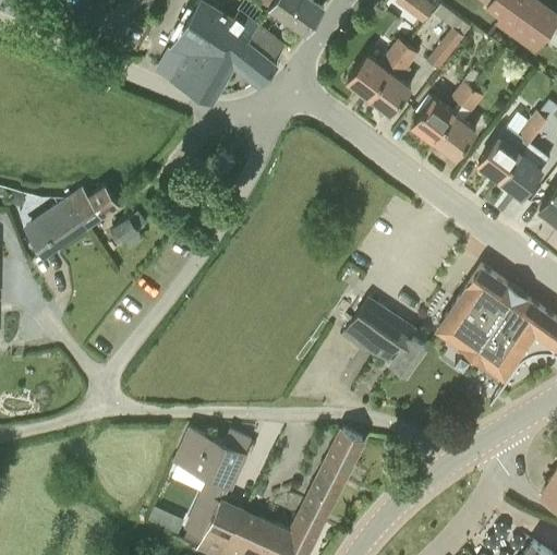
[(200,0),(197,0),(168,50),(156,71),(170,79),(207,98),(207,97),(231,56),(262,81),(276,63),(269,59),(245,41),(256,25),(255,24),(237,12),(232,20),(226,15),(200,0)]
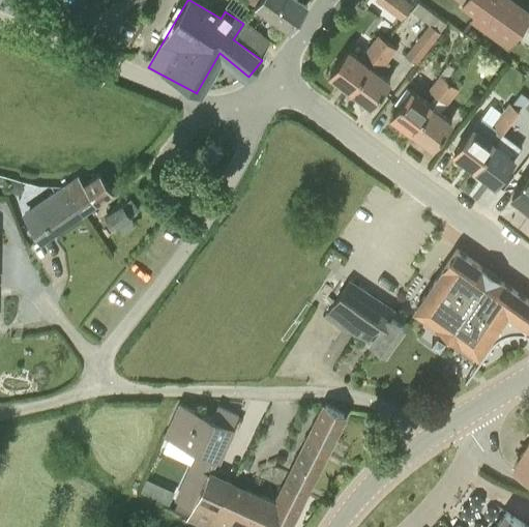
[(255,7),(259,0),(246,0),(245,2),(254,8),(255,7)]
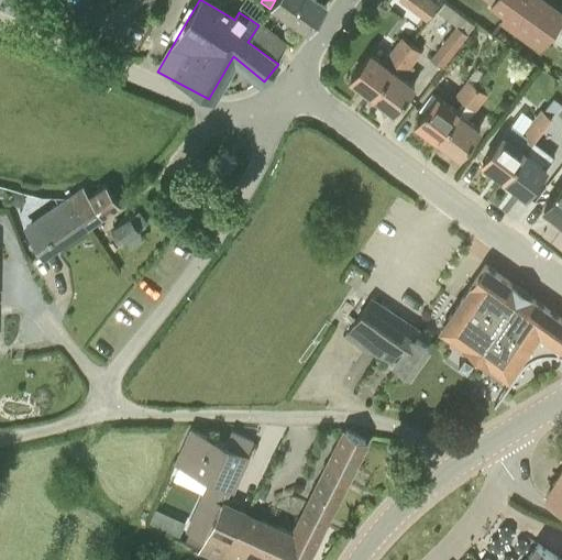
[(275,0),(271,8),(308,33),(326,8),(312,0),(275,0)]
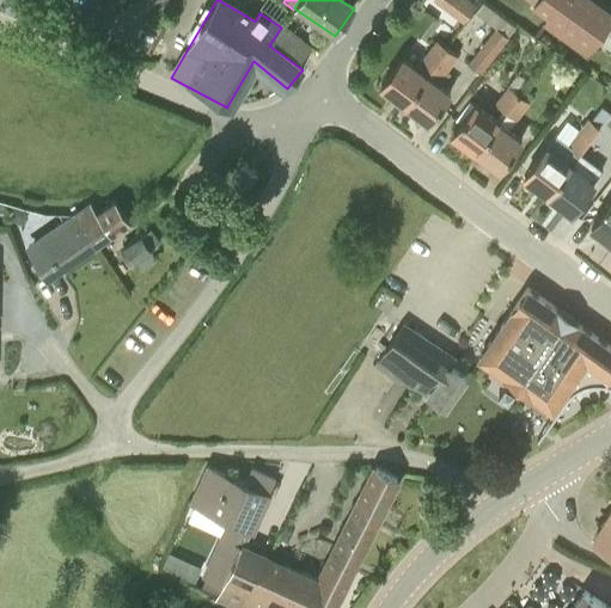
[(474,7),(464,0),(434,0),(434,1),(462,22),(474,7)]
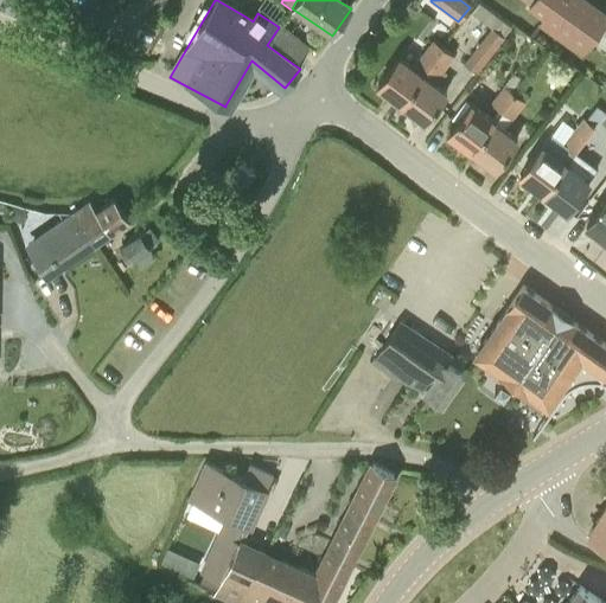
[(605,17),(581,0),(523,0),(530,5),(528,6),(555,25),(555,31),(556,36),(560,39),(567,42),(575,40),(586,47),(605,19),(605,17)]
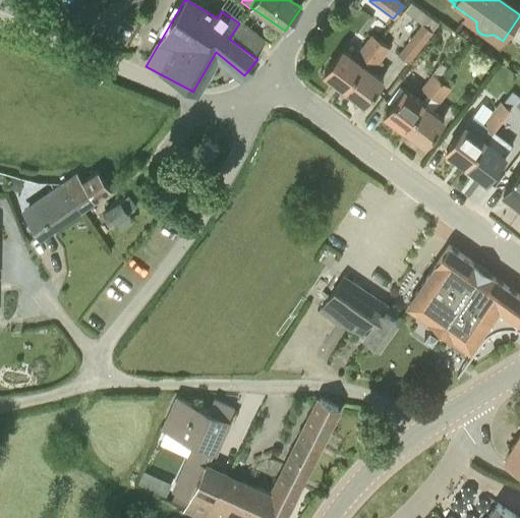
[(430,34),(431,35),(439,25),(410,3),(403,12),(421,26),(430,34)]
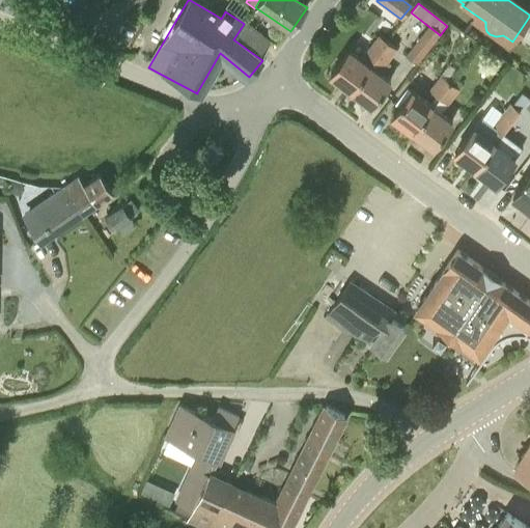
[(268,42),(252,29),(244,24),(233,39),(256,56),(268,42)]
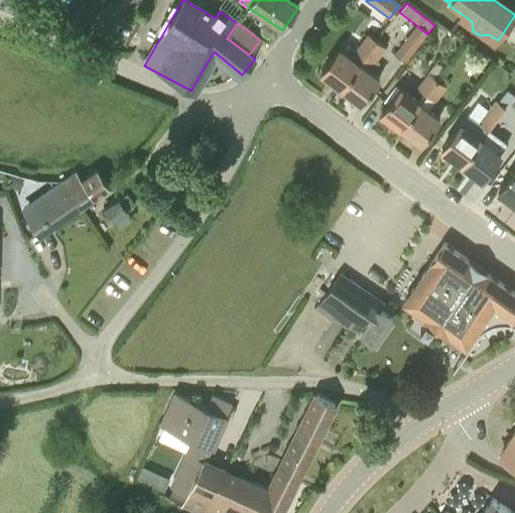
[(394,56),(403,63),(426,33),(417,26),(394,56)]
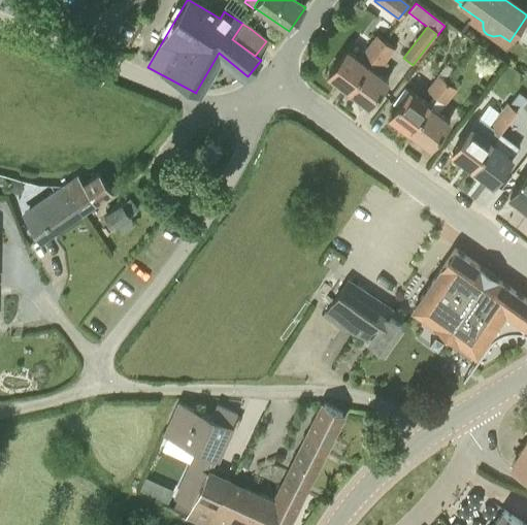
[(348,90),(384,42),(375,36),(358,60),(347,51),(328,75),(348,90)]
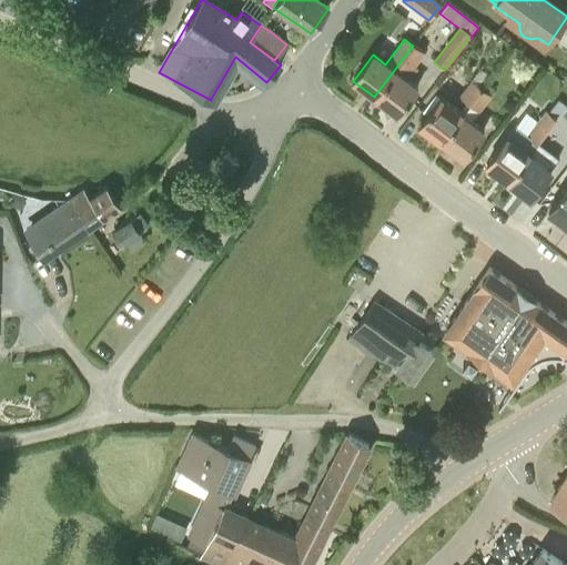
[(374,97),(396,114),(417,87),(408,80),(416,70),(413,67),(423,53),(413,46),(374,97)]
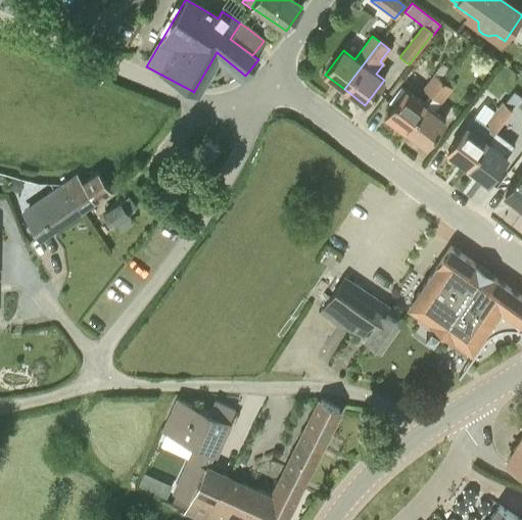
[(431,99),(443,83),(433,76),(421,92),(431,99)]
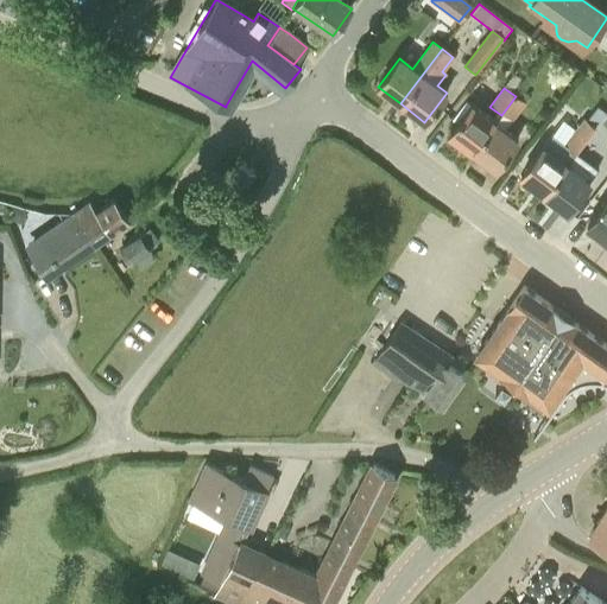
[(516,96),(501,115),(512,124),(525,105),(516,96)]
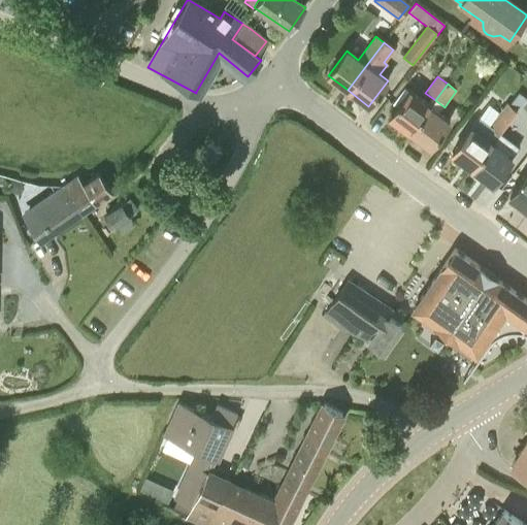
[(430,107),(419,99),(408,91),(389,117),(409,132),(430,107)]
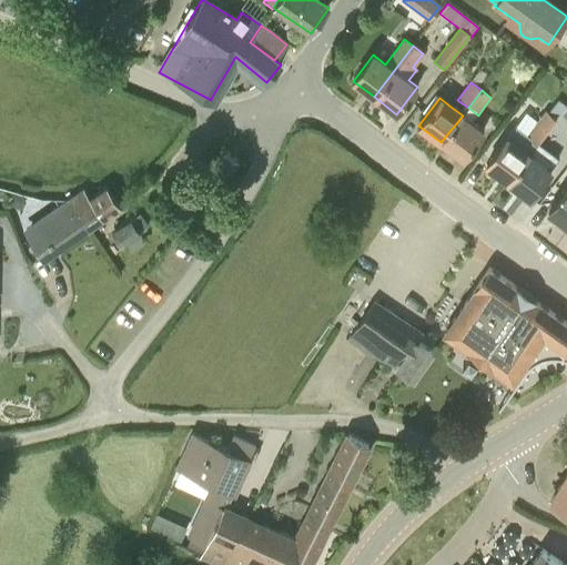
[(550,111),(556,115),(564,106),(558,101),(550,111)]
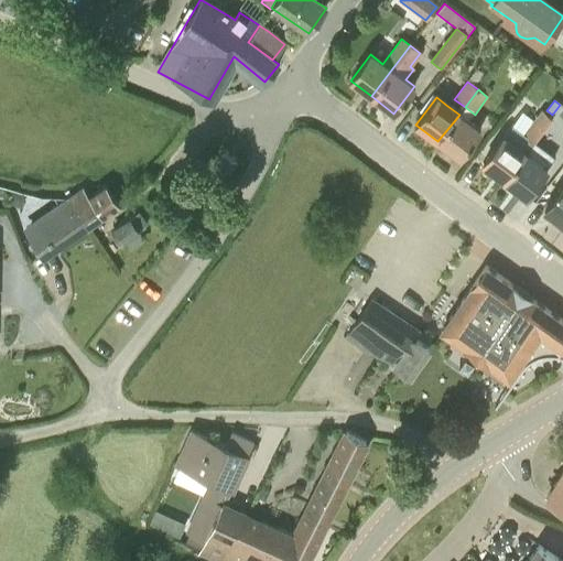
[(530,142),(542,127),(548,118),(539,110),(522,133),(511,126),(483,164),(502,180),(523,152),(530,142)]
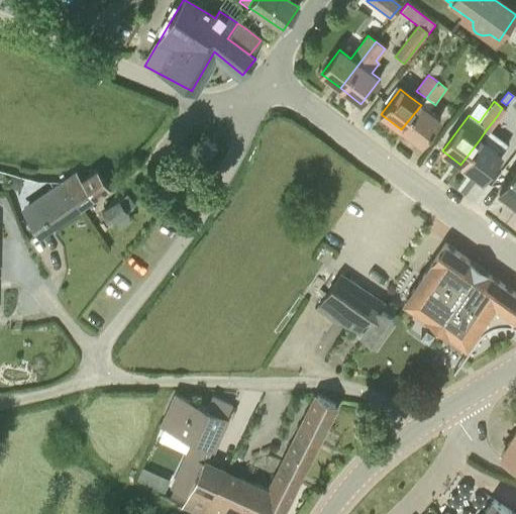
[(421,144),(440,119),(421,105),(401,129),(421,144)]
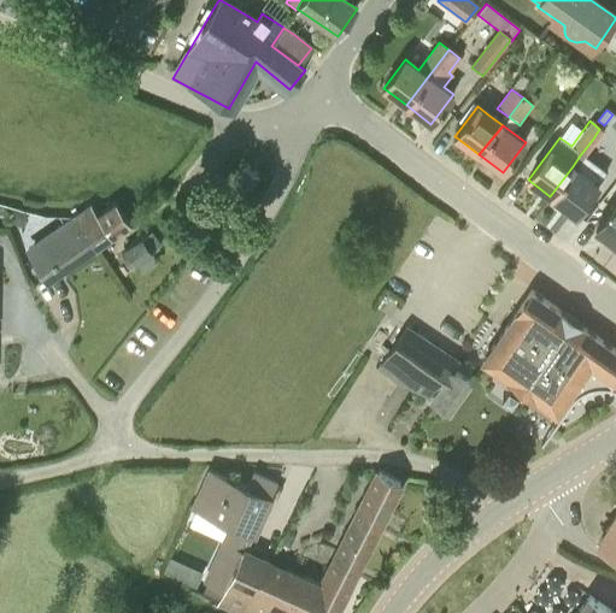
[(575,216),(598,186),(573,166),(550,196),(575,216)]
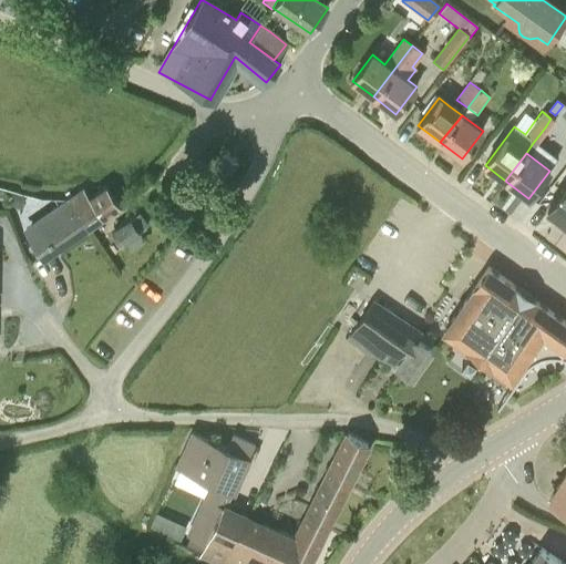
[(565,226),(565,185),(546,212),(565,226)]
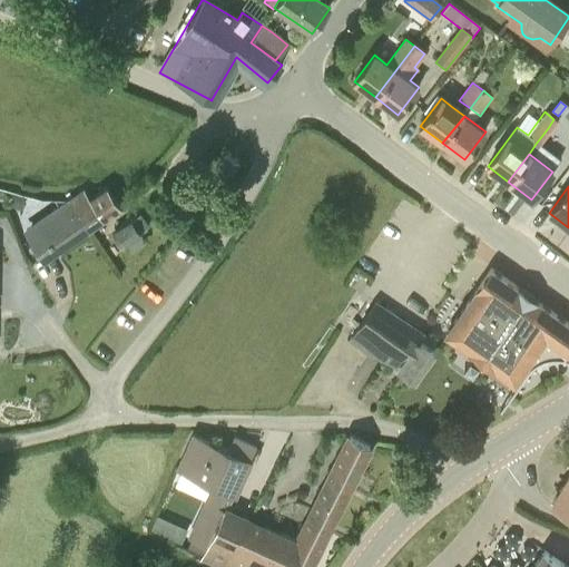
[(68,202),(87,228),(119,207),(106,191),(90,199),(84,191),(68,202)]
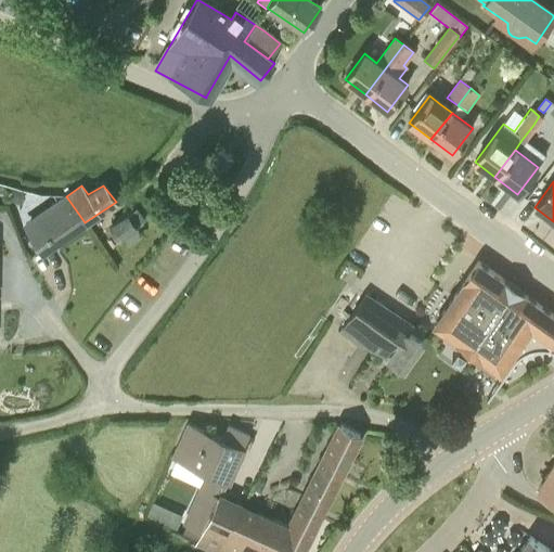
[(22,227),(28,235),(40,254),(85,222),(66,196),(40,214),(22,227)]
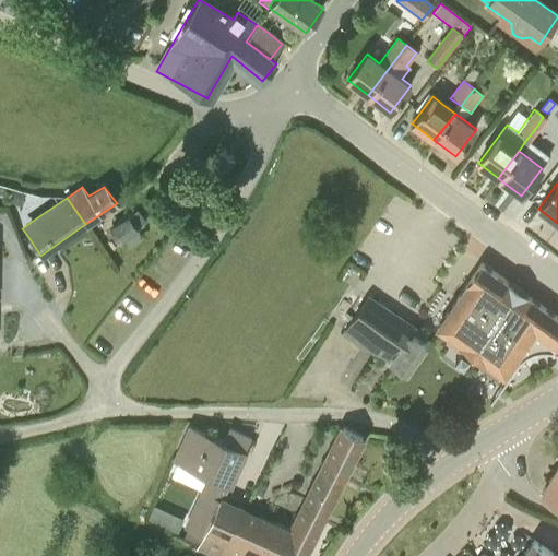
[(120,241),(137,229),(128,219),(111,231),(120,241)]
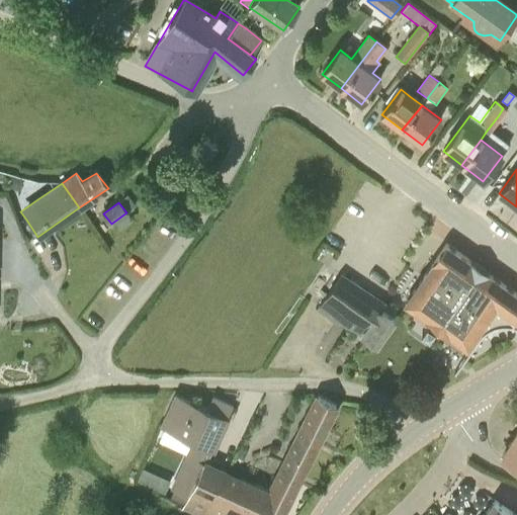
[(120,217),(126,226),(133,222),(126,212),(120,217)]
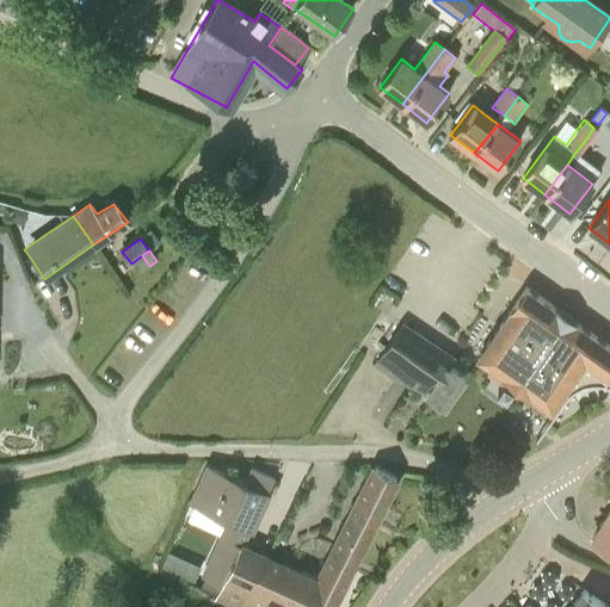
[(553,305),(552,308),(525,290),(468,372),(505,398),(515,384),(555,414),(566,400),(574,392),(583,388),(593,385),(604,386),(607,383),(603,381),(605,377),(609,379),(609,350),(572,322),(573,320),(553,305)]
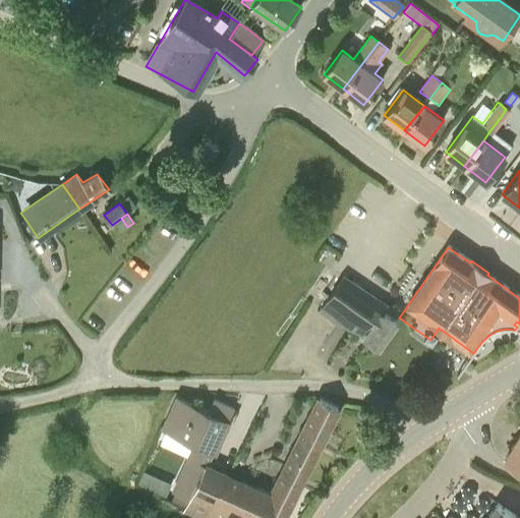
[(379,348),(396,323),(371,306),(376,300),(342,278),(322,309),(340,323),(341,321),(364,337),(363,338),(379,348)]
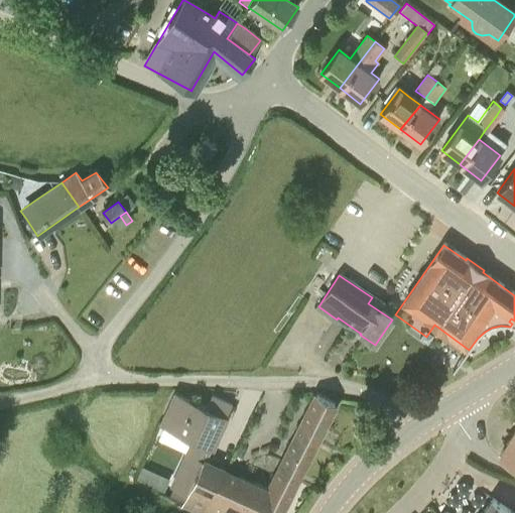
[(205,512),(223,471),(204,462),(210,447),(212,449),(231,406),(211,397),(205,409),(175,395),(161,425),(191,439),(169,487),(185,495),(179,509),(187,512),(205,512)]
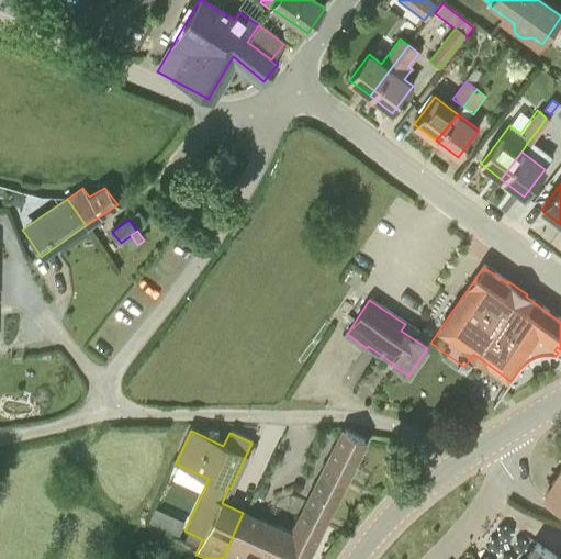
[(343,432),(291,535),(243,513),(223,558),(306,558),(365,442),(343,432)]
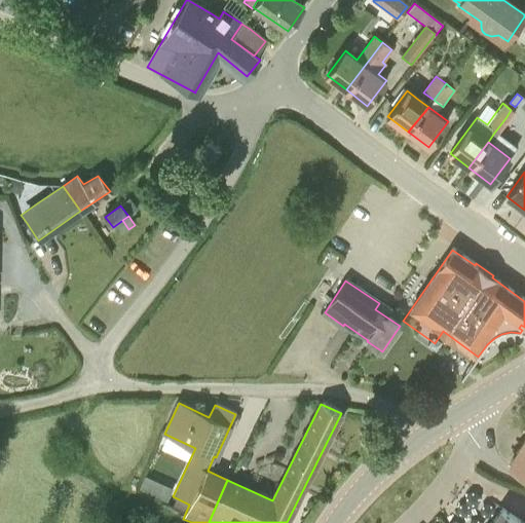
[(524,438),(510,464),(524,472),(524,438)]
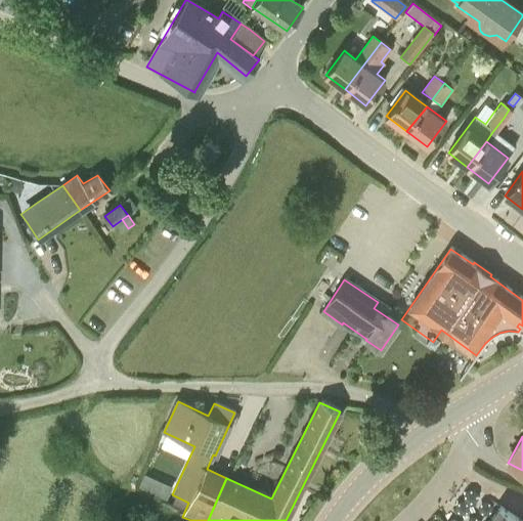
[(157,495),(167,501),(171,490),(161,485),(157,495)]
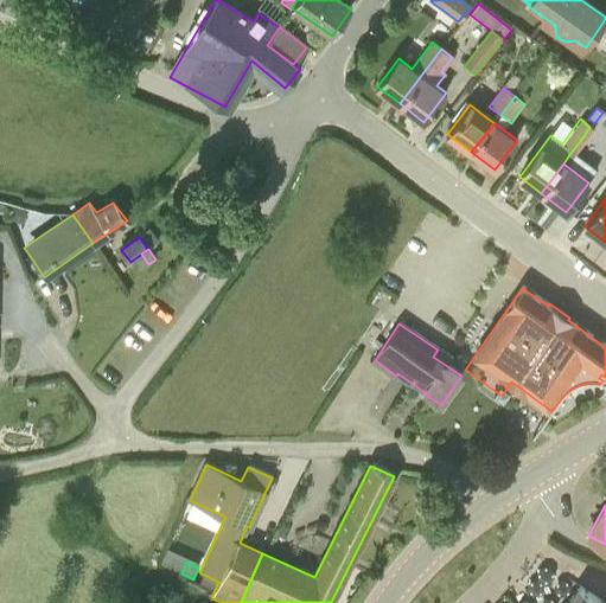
[(600,602),(579,588),(567,602),(600,602)]
